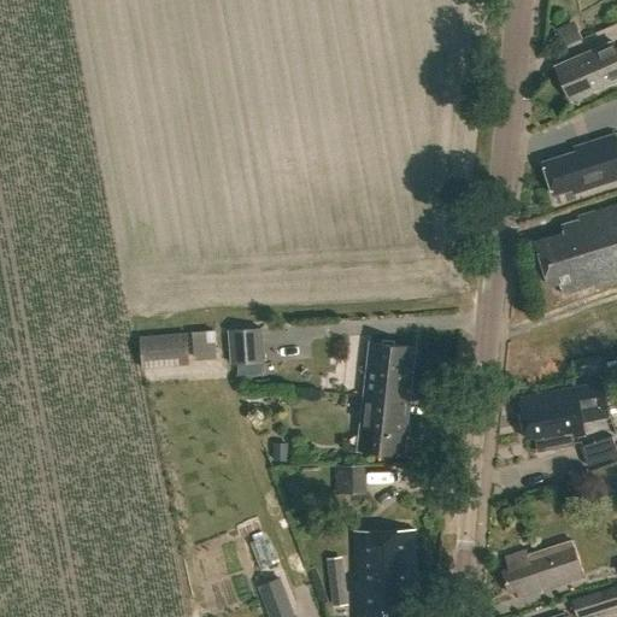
[(564,46),(576,41),(570,25),(557,30),(564,46)]
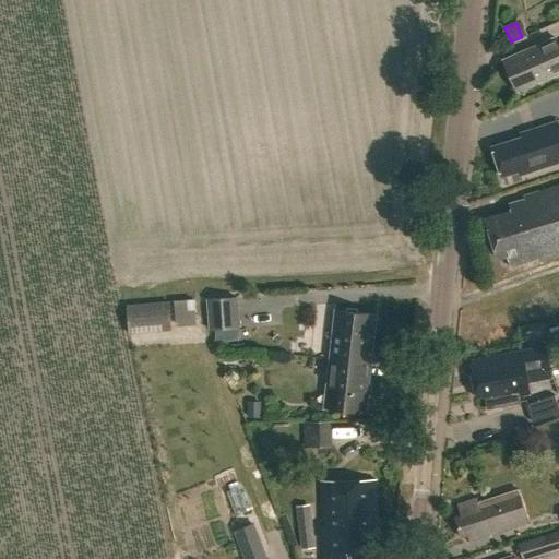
[(558,73),(558,51),(554,38),(502,60),(515,92),(558,73)]
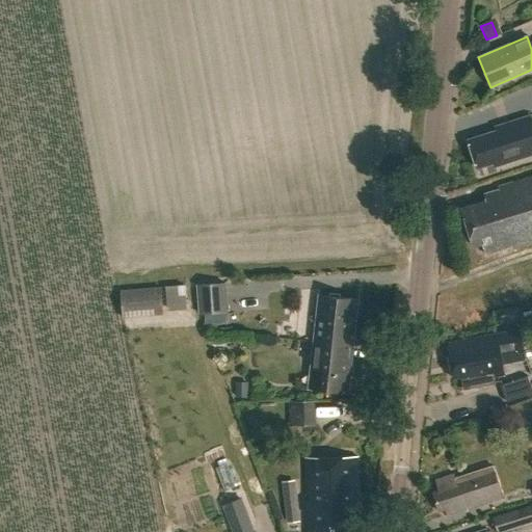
[(531,122),(529,114),(494,126),(496,130),(467,138),(476,166),(491,161),(494,165),(531,153),(531,122)]
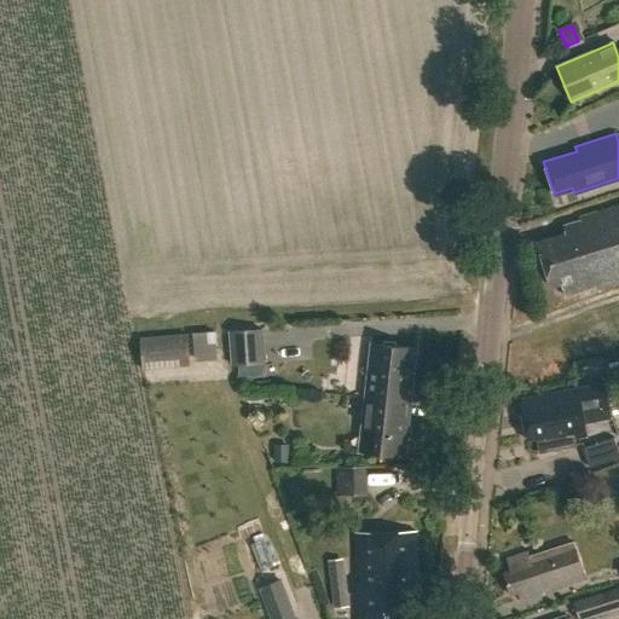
[(565,235),(537,243),(551,289),(561,285),(565,296),(618,279),(618,206),(579,219),(579,223),(562,227),(565,235)]
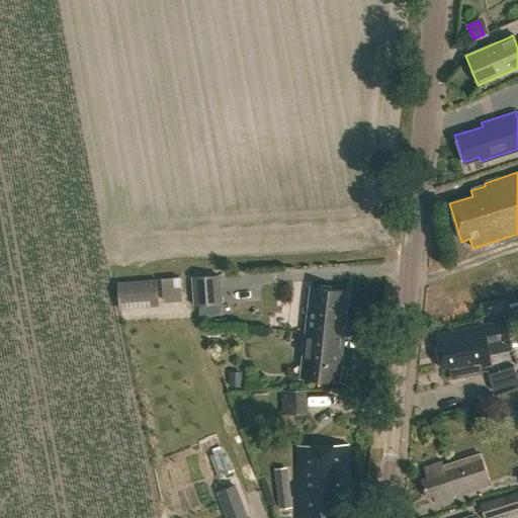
[(192,278),(194,307),(221,305),(219,276),(192,278)]
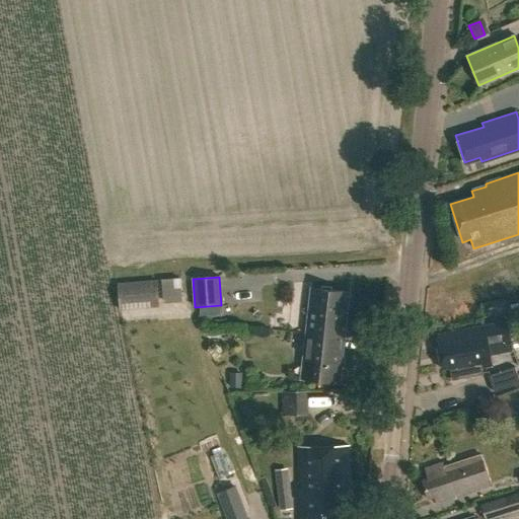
[(161,279),(162,303),(181,302),(180,279),(161,279)]
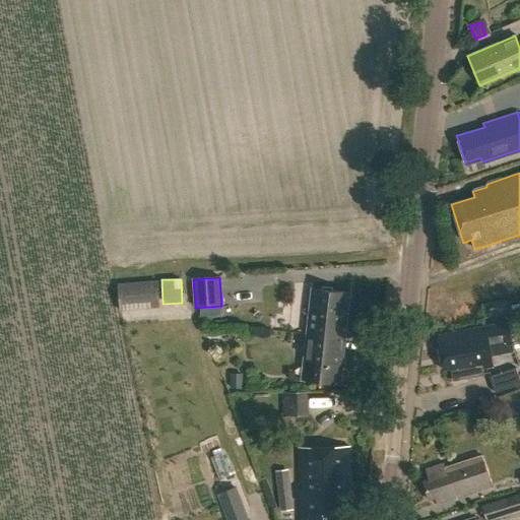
[(119,309),(160,307),(158,281),(118,283),(119,309)]
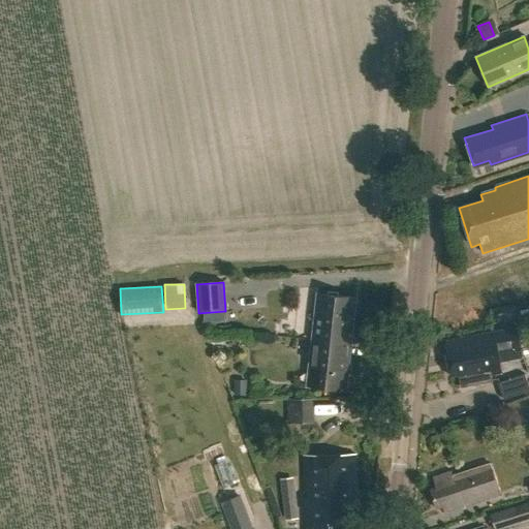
[(311,340),(349,344),(354,298),(317,292),(311,340)]
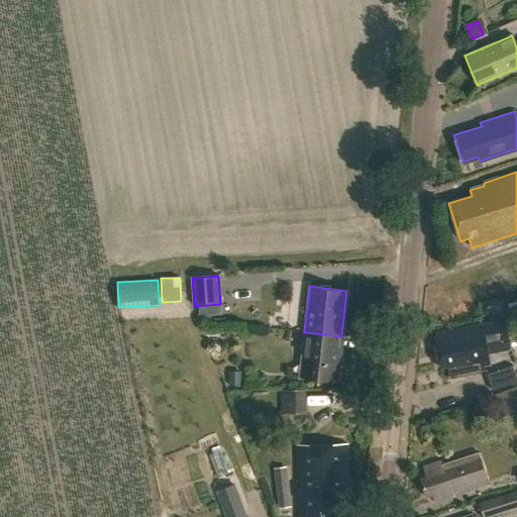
[(504,321),(461,329),(435,334),(436,337),(434,338),(440,369),(447,367),(450,379),(480,373),(479,367),(489,365),(490,365),(488,353),(494,352),(509,349),(504,321)]
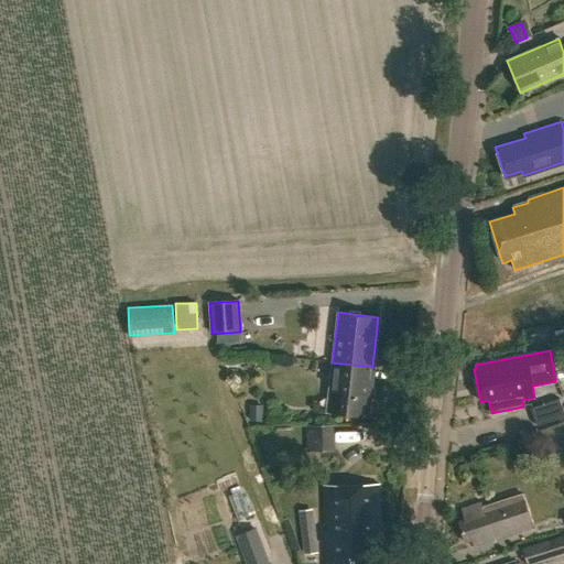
[(326,410),(366,414),(372,367),(332,362),(326,410)]
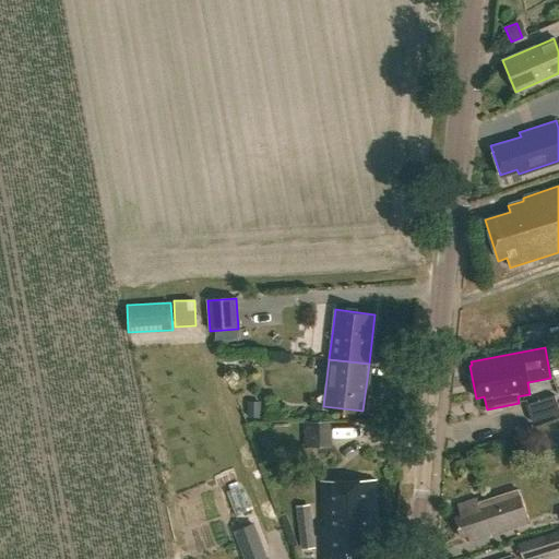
[(526,403),(532,420),(558,411),(558,406),(555,393),(526,403)]
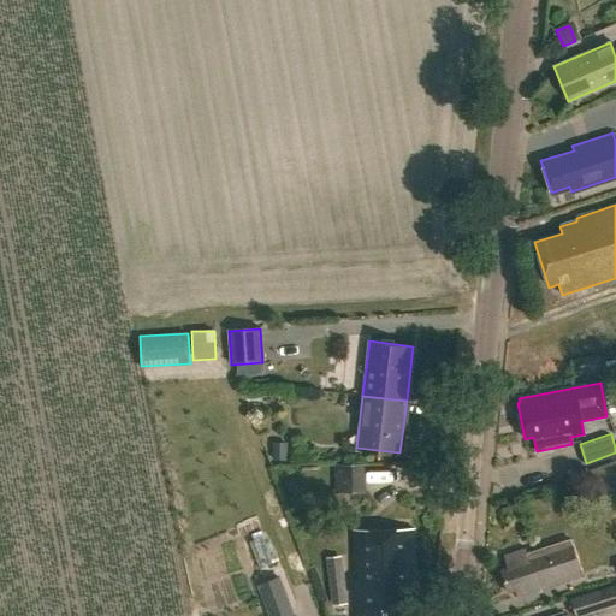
[(271,461),(286,461),(286,442),(271,442),(271,461)]
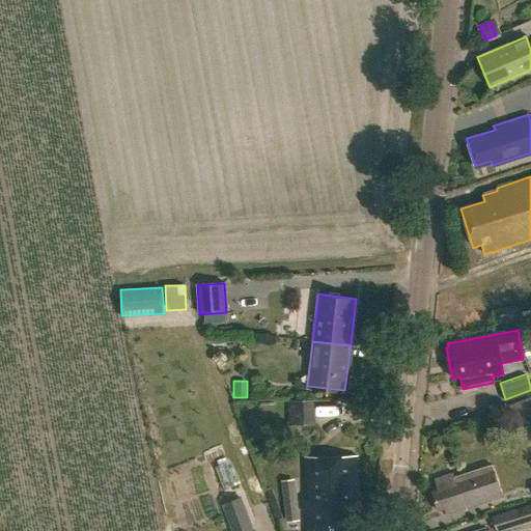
[(287,422),(312,422),(313,398),(287,398),(287,422)]
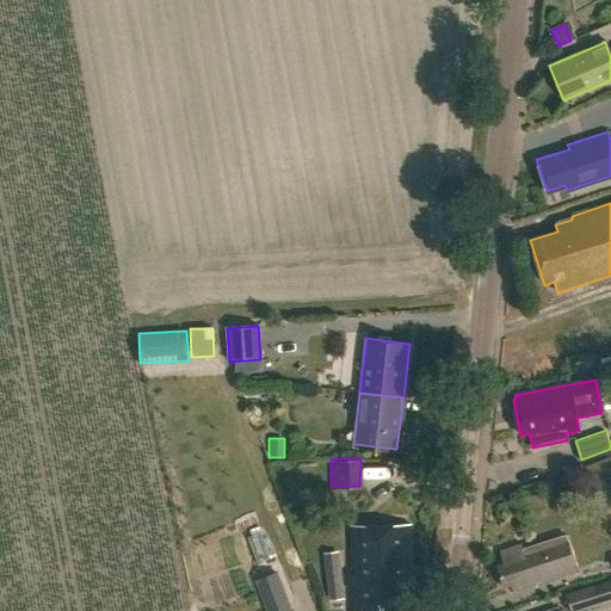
[(353,526),(355,610),(400,610),(401,602),(413,602),(412,526),(353,526)]
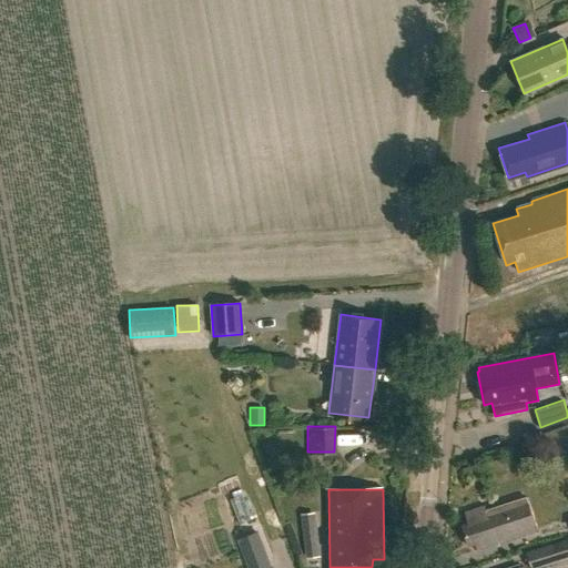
[(464,514),(467,524),(462,526),(468,546),(474,544),(476,551),(537,531),(526,498),(486,511),(485,507),(464,514)]
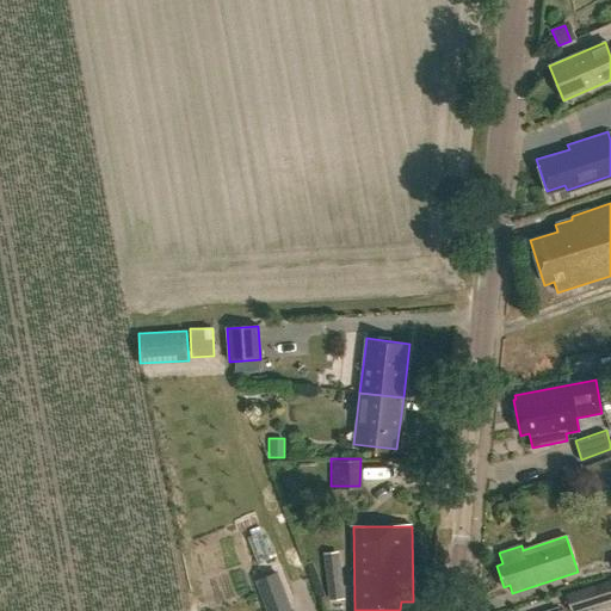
[(322,553),(328,603),(345,600),(338,551),(322,553)]
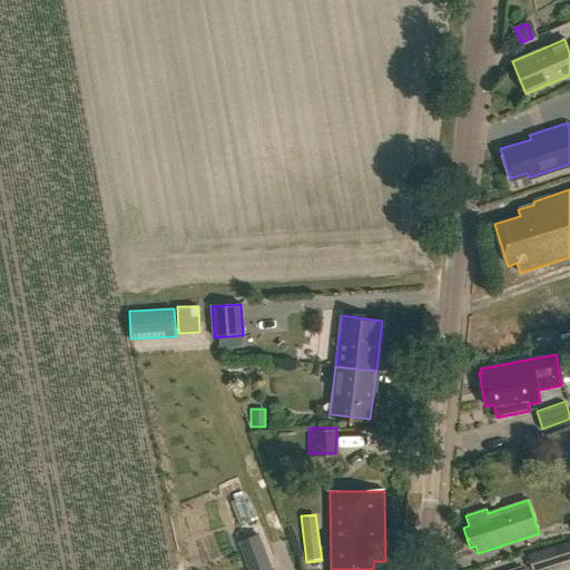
[(569,544),(530,557),(533,569),(546,569),(569,562),(569,544)]
